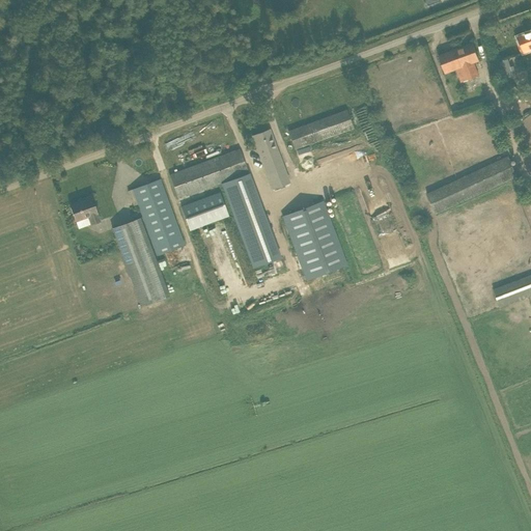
[(530,32),(518,37),(524,53),(530,50),(530,32)]
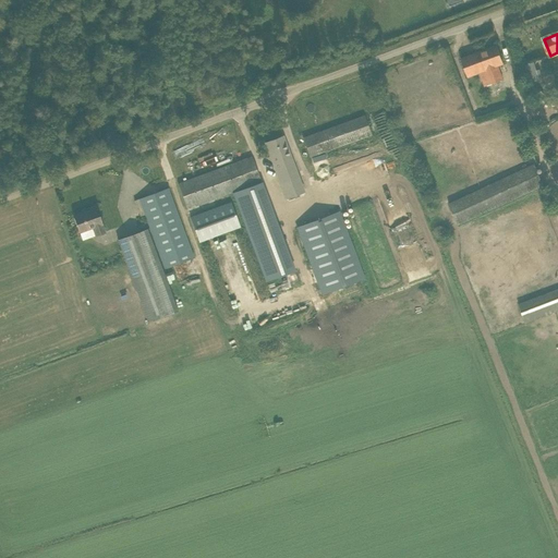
[(480,73),(485,86),(504,80),(498,67),(504,64),(497,46),(461,59),(468,77),(480,73)]
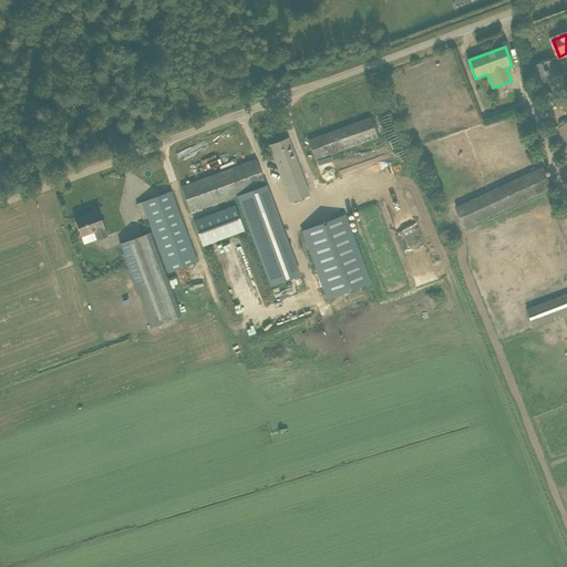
[(533,66),(538,85),(552,81),(548,71),(545,72),(543,63),(533,66)]
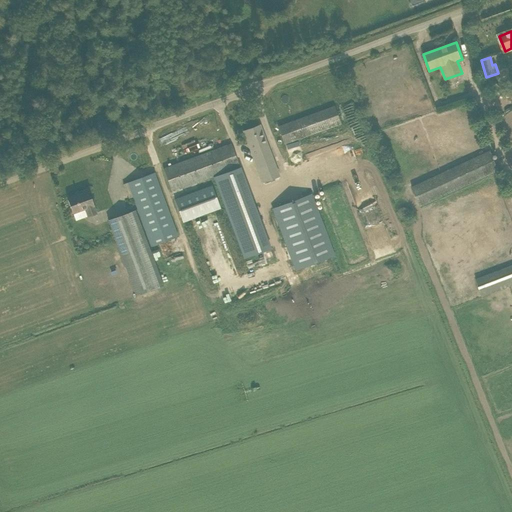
[(489,84),(495,91),(500,87),(495,80),(489,84)]
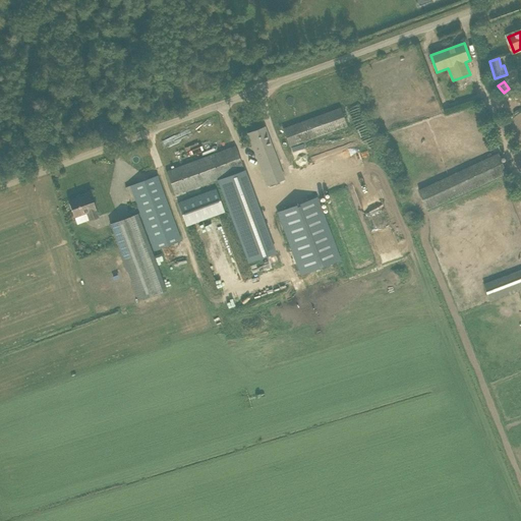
[(347,125),(341,108),(283,129),(289,147),(304,140),(347,125)]
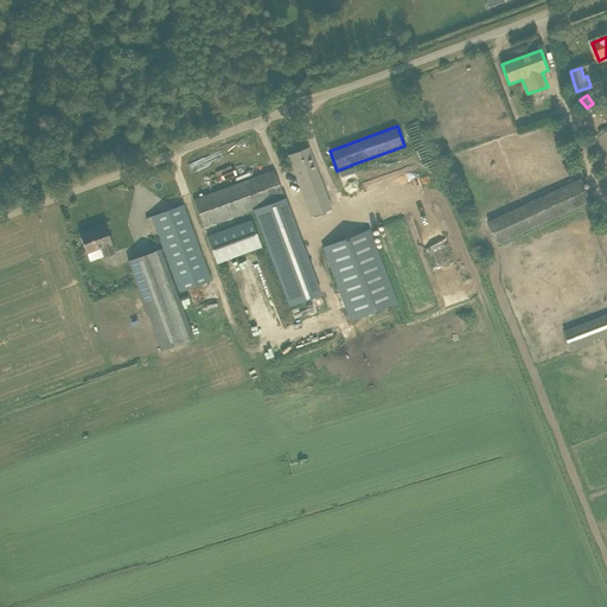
[(312,217),(331,210),(307,148),(288,155),(312,217)]
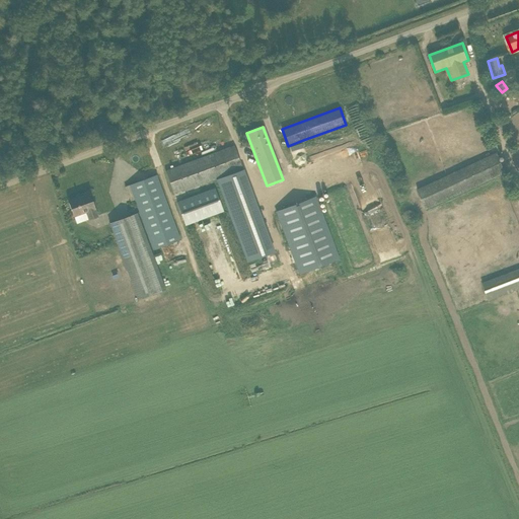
[(165,171),(174,195),(216,179),(246,264),(274,252),(234,146),(165,171)]
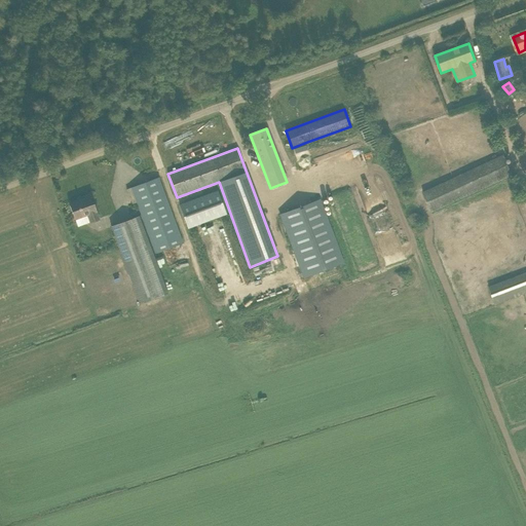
[(503,154),(422,192),(431,213),(513,175),(503,154)]
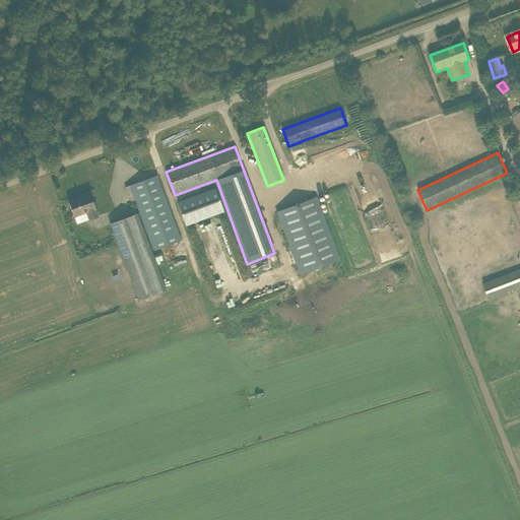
[(157,175),(130,185),(154,251),(182,241),(157,175)]
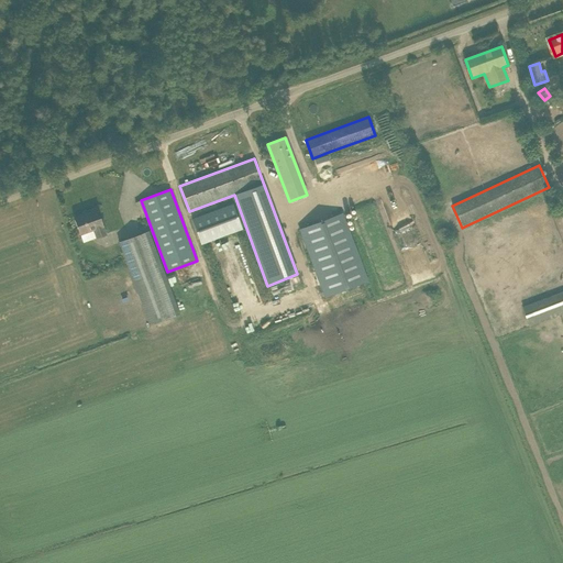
[(192,220),(201,244),(242,230),(233,206),(205,217),(203,216),(192,220)]
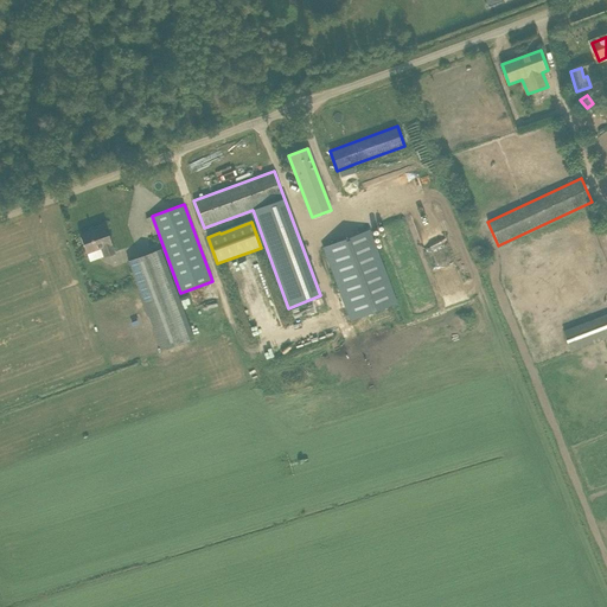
[(115,254),(104,224),(94,228),(95,229),(80,235),(87,254),(102,248),(104,259),(115,254)]
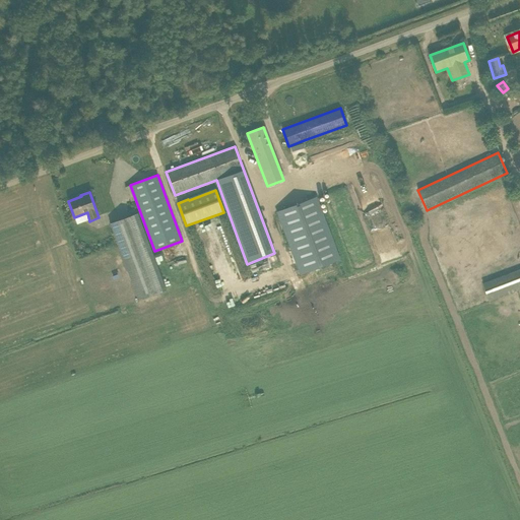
[(317,197),(276,211),(300,275),(340,260),(317,197)]
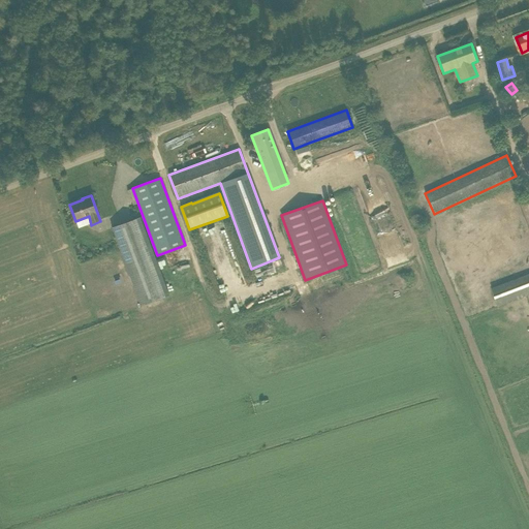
[(139,217),(111,228),(141,306),(169,296),(139,217)]
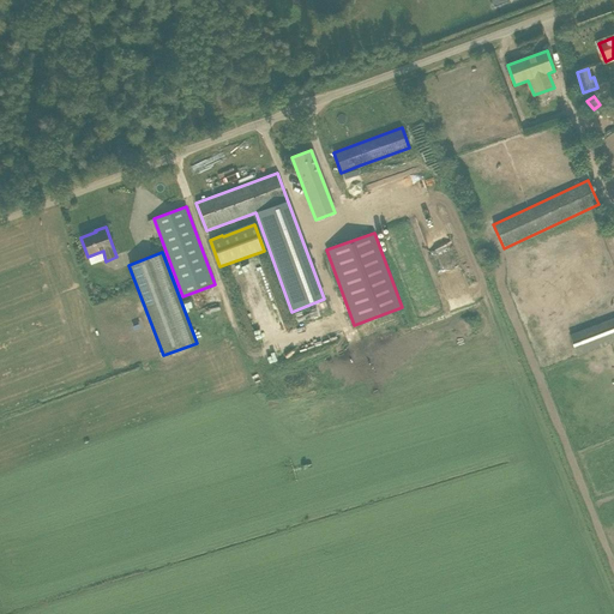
[(578,356),(613,342),(613,317),(570,335),(578,356)]
